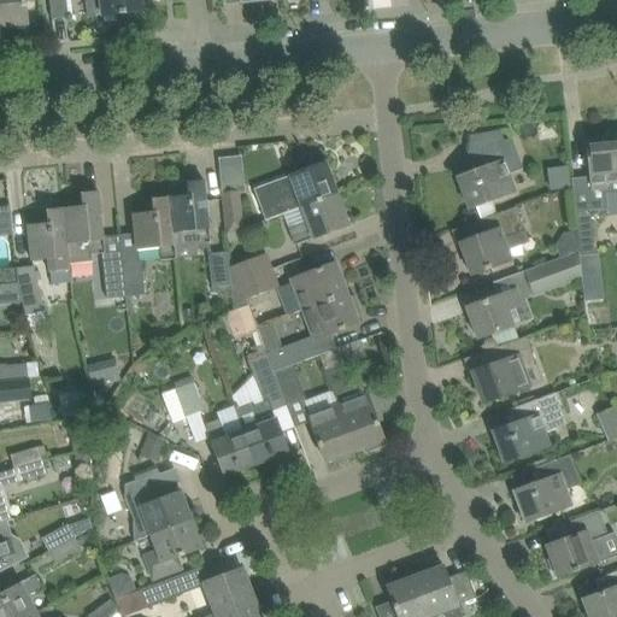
[(39,0),(0,0),(0,27),(28,24),(25,4),(40,1),(39,0)]
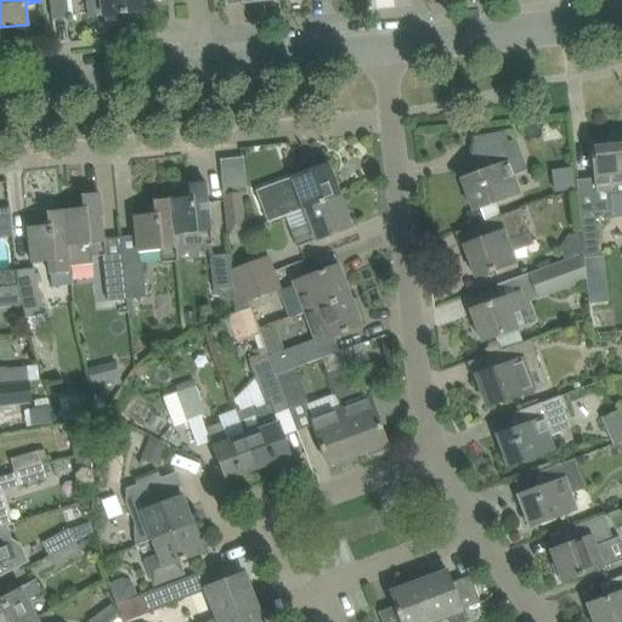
[(67,0),(50,0),(52,21),(69,18),(67,0)]
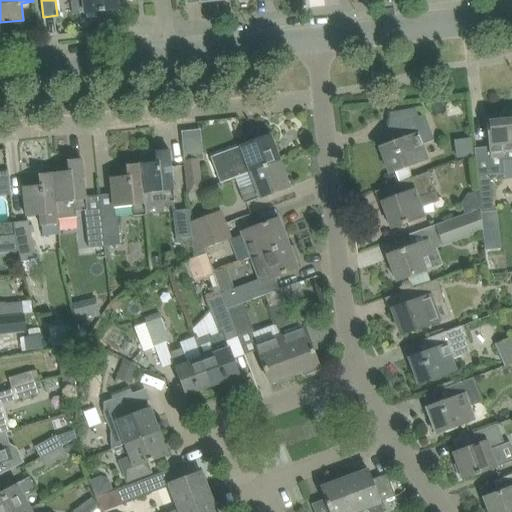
[(117,0),(70,0),(73,15),(96,13),(108,11),(119,10),(117,0)]
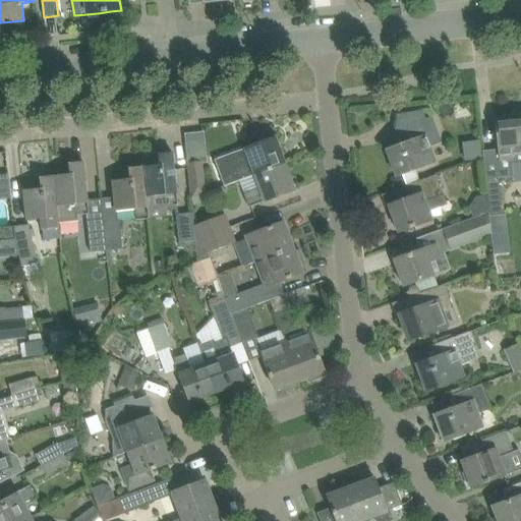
[(110,11),(98,13),(99,19),(111,18),(110,11)]
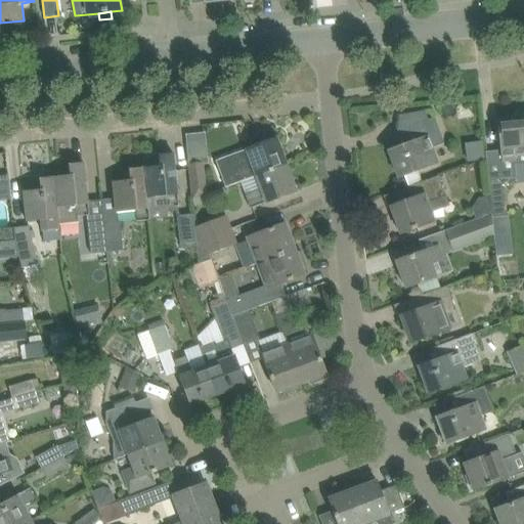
[(444,144),(441,137),(434,118),(404,129),(409,143),(389,151),(398,178),(419,171),(437,164),(431,148),(444,144)]
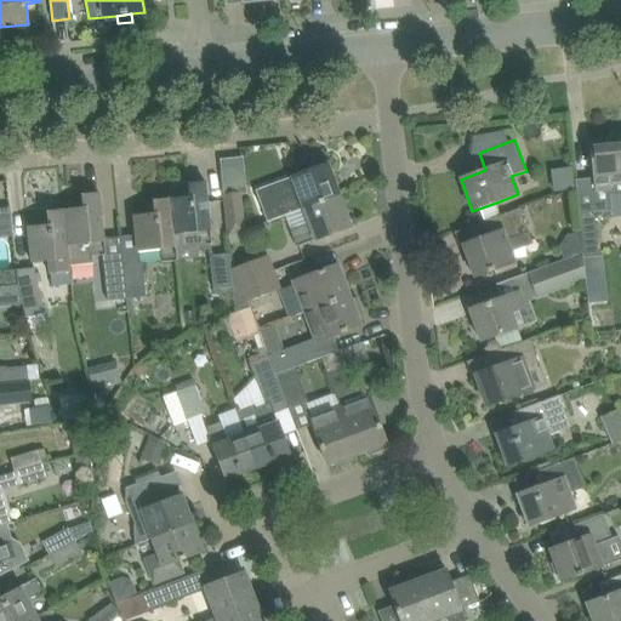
[(620,194),(620,140),(591,143),(598,212),(613,211),(610,195),(620,194)]
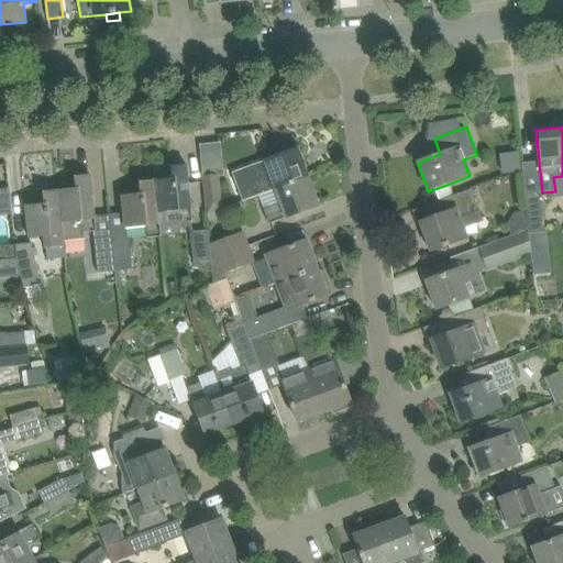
[(247,142),(256,146),(264,140),(260,131),(250,132),(247,142)]
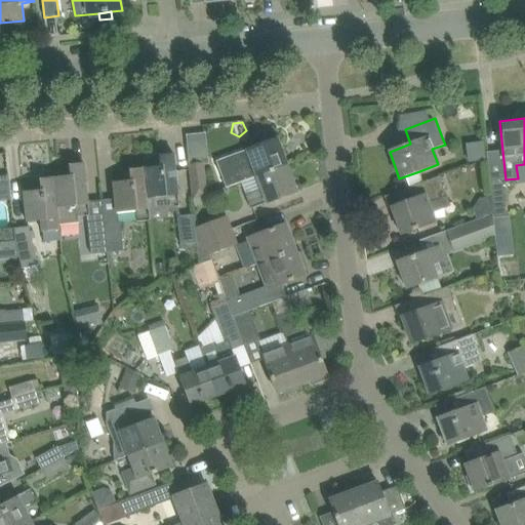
[(202,131),(186,135),(191,158),(207,155),(202,131)]
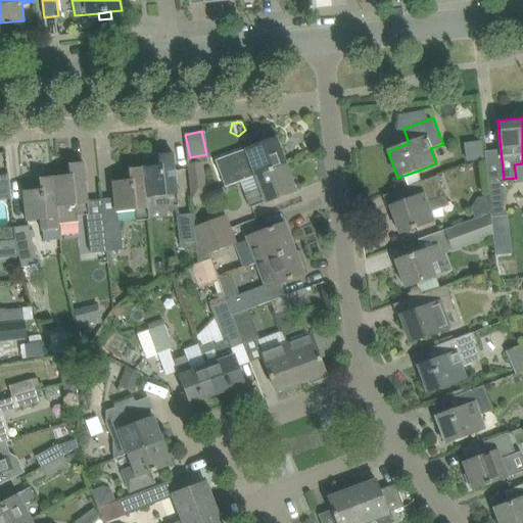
[(226,187),(255,177),(286,165),(276,139),(216,160),(226,187)]
